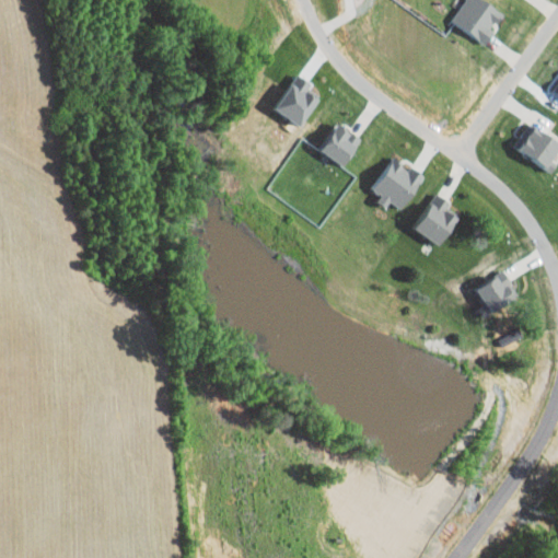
[(492,31),(503,18),(479,0),(468,0),(453,21),(486,46),(496,33),(492,31)]
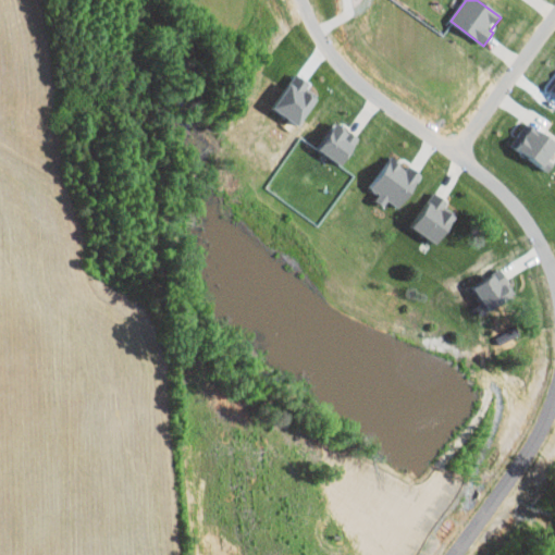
[(319,149),(341,165),(359,142),(338,124),(319,149)]
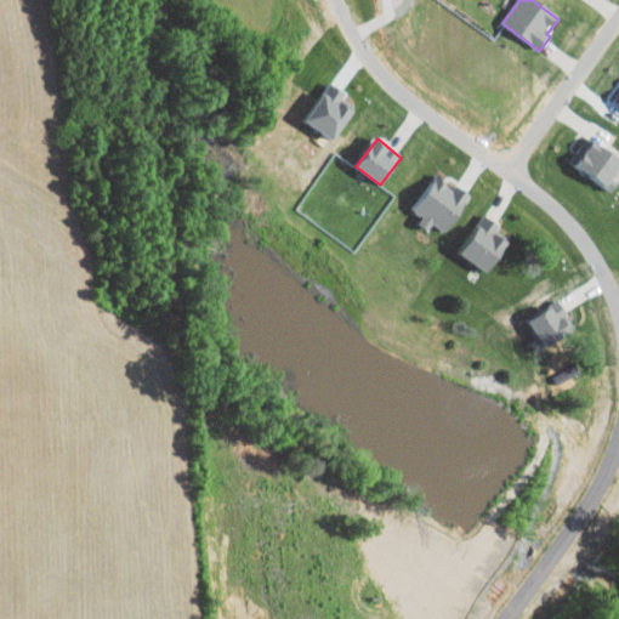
[(618,185),(612,180),(618,169),(618,159),(591,140),(573,165),(613,193),(618,185)]
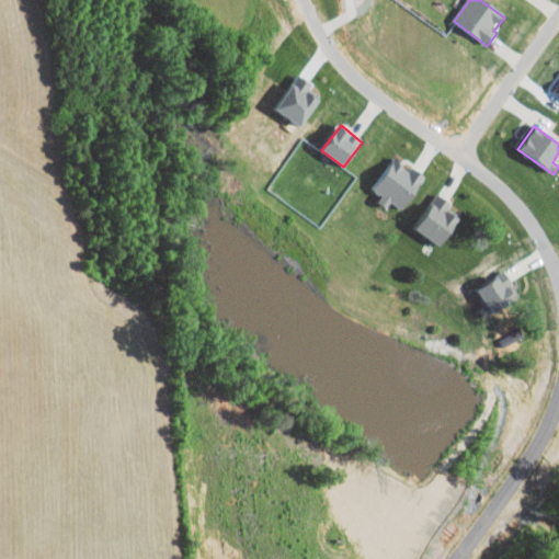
[(402,212),(426,179),(410,167),(408,171),(395,161),(374,190),(402,212)]
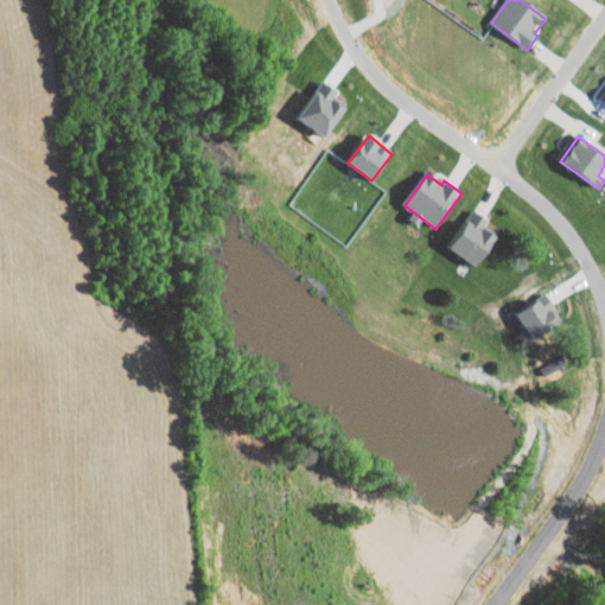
[(476,268),(501,233),(475,214),(450,249),(476,268)]
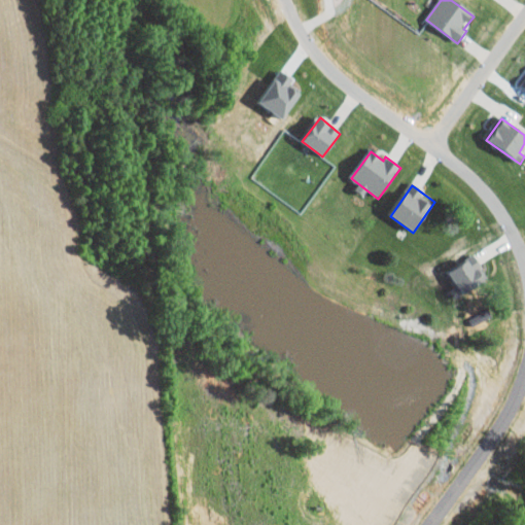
[(487,282),(475,257),(448,272),(457,289),(453,290),(457,298),(487,282)]
